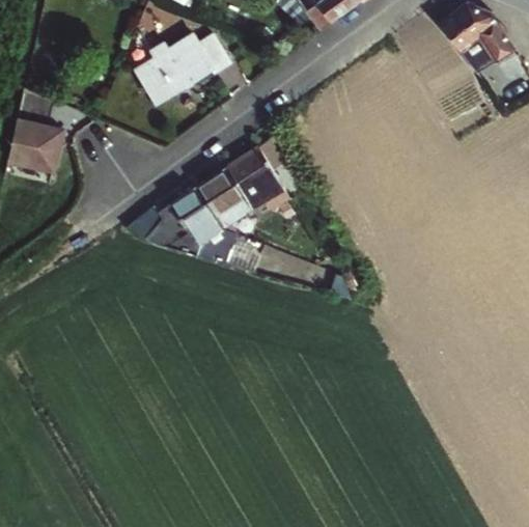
[(305,12),(296,0),(276,0),(277,0),(295,25),(306,15),(305,12)]
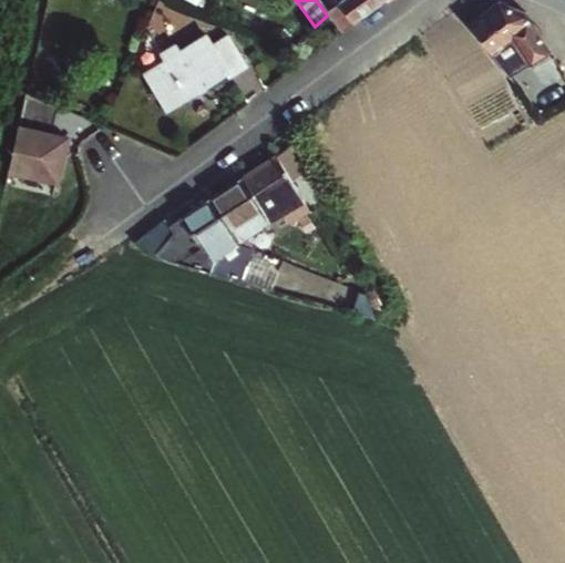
[(327,16),(339,32),(383,0),(342,0),(326,13),(327,16)]
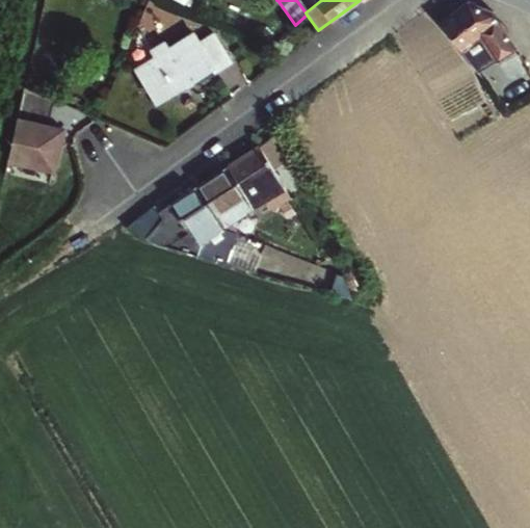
[(470,5),(443,28),(481,80),(518,52),(495,15),(470,5)]
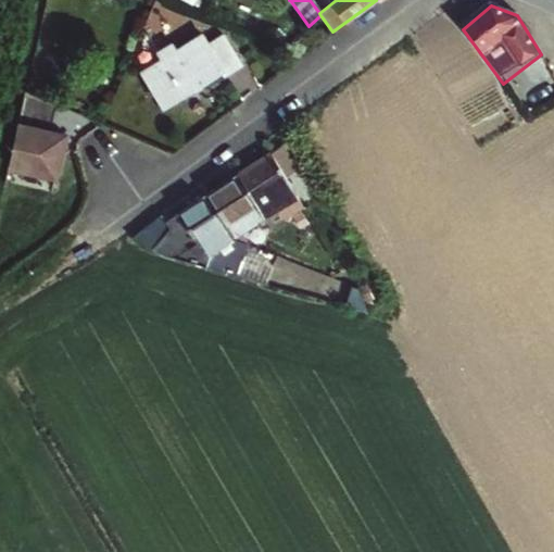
[(159,65),(141,77),(164,108),(218,69),(222,72),(234,63),(214,36),(202,45),(196,37),(172,55),(166,48),(153,59),(159,65)]
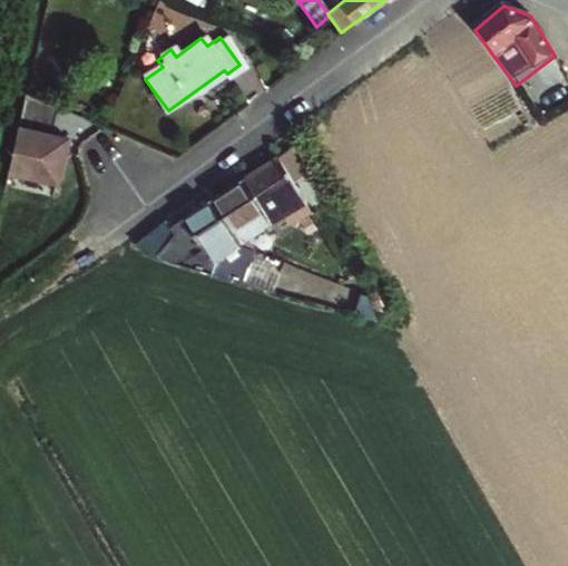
[(25,98),(6,176),(55,188),(65,145),(50,139),(60,114),(25,98)]
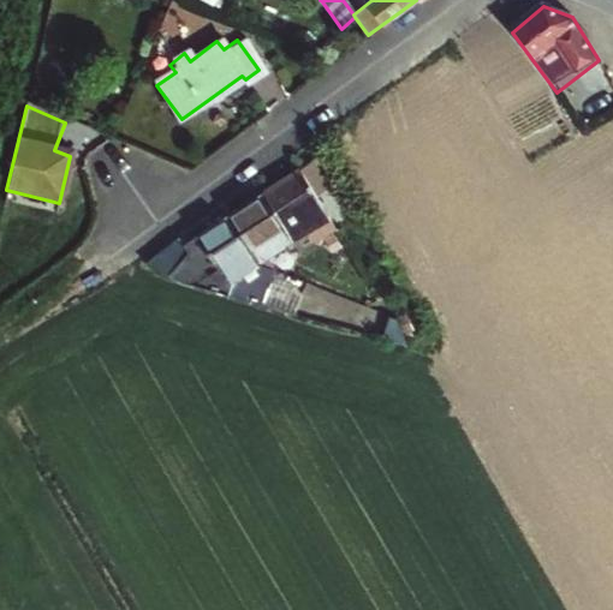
[(298,172),(315,198),(339,184),(322,157),(298,172)]
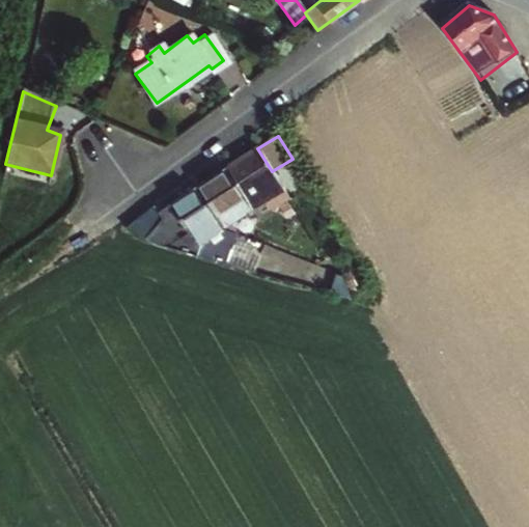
[(257,214),(259,218),(290,199),(272,171),(257,148),(227,168),(257,214)]
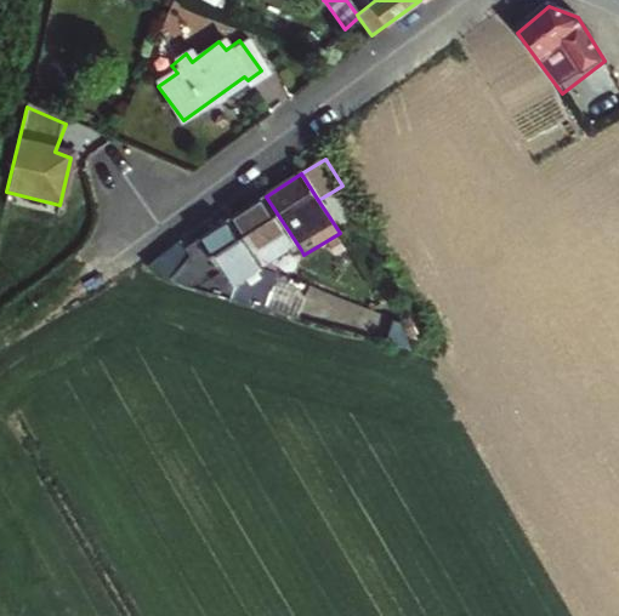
[(266,197),(226,222),(236,237),(240,233),(262,267),(289,250),(293,256),(301,250),(266,197)]
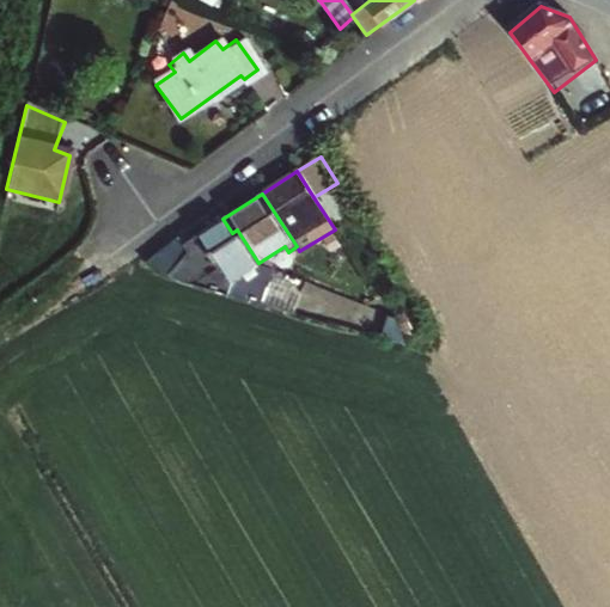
[(232,233),(223,219),(196,235),(185,243),(187,245),(194,257),(191,258),(197,268),(211,258),(218,269),(223,265),(232,280),(258,263),(237,230),(232,233)]
